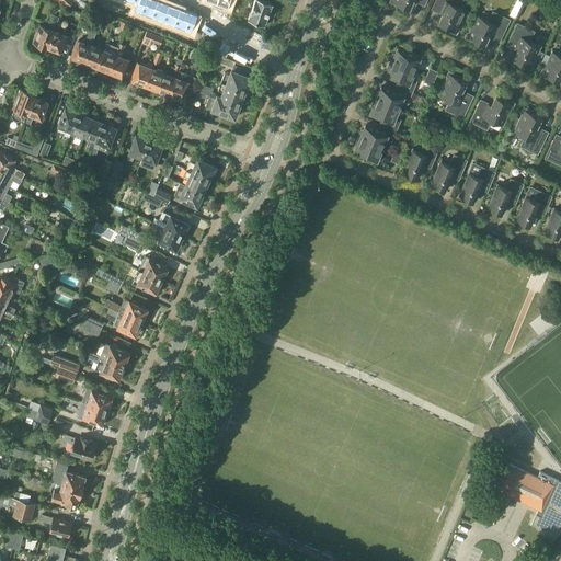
[(139,0),(138,2),(136,9),(148,13),(152,0),(139,0)]
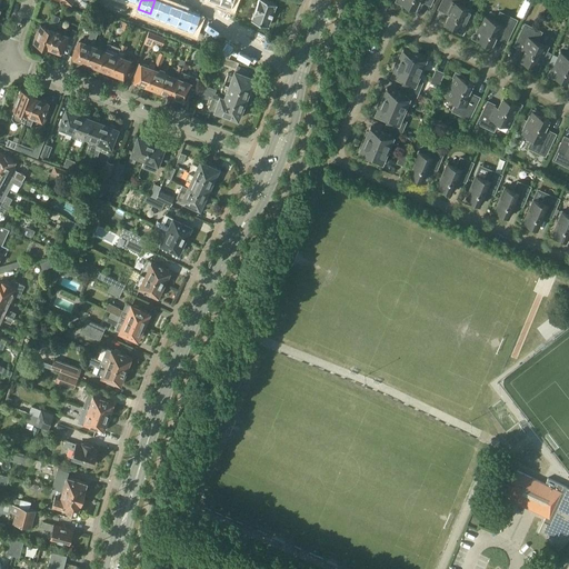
[(163,0),(155,0),(150,13),(161,18),(168,1),(163,0)]
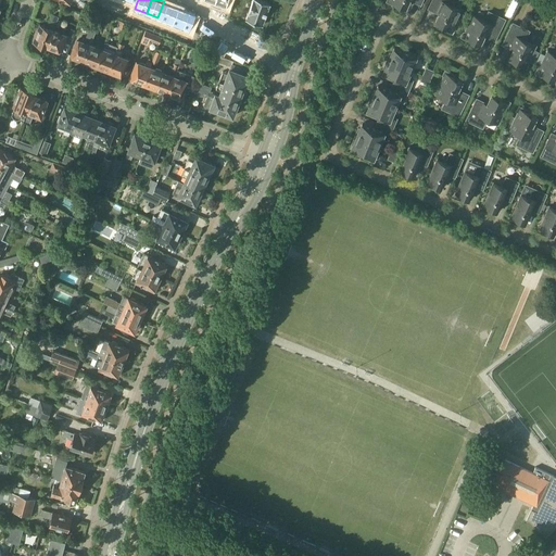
[(262,25),(269,4),(256,0),(253,0),(247,20),(262,25)]
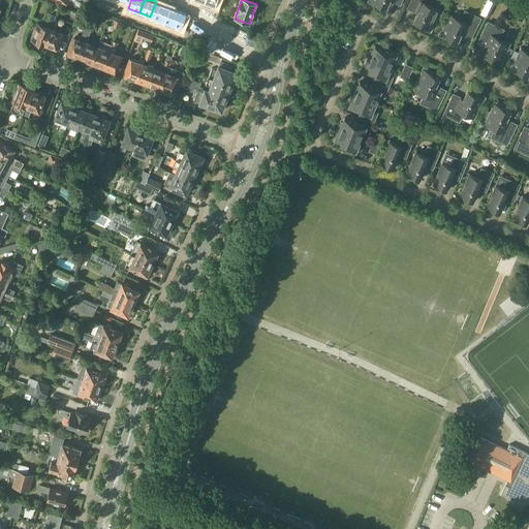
[(431,26),(439,8),(429,3),(430,0),(411,0),(407,8),(417,12),(413,22),(422,25),(421,27),(430,31),(432,27),(431,26)]
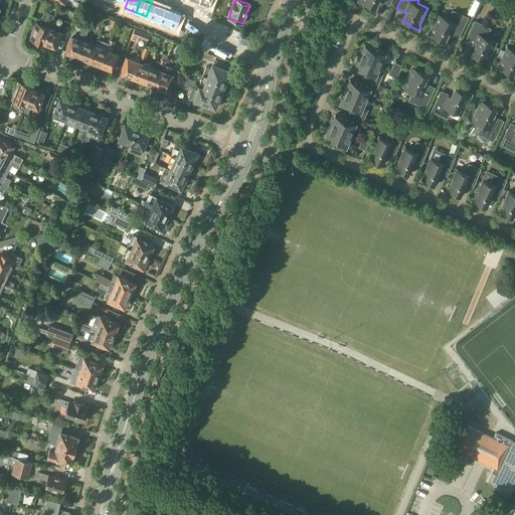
[(152,1),(146,16),(157,20),(163,6),(152,1)]
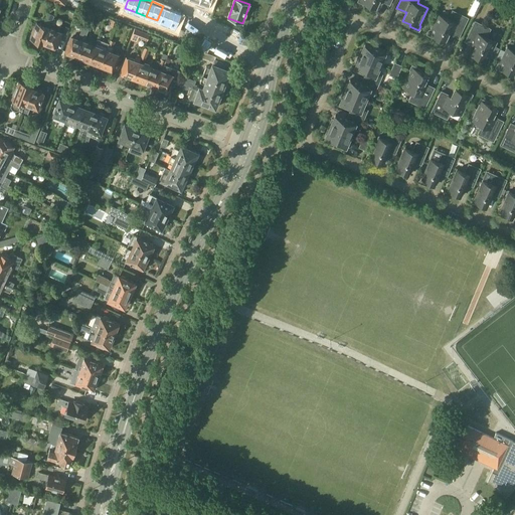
[(163,6),(157,20),(167,25),(173,10),(163,6)]
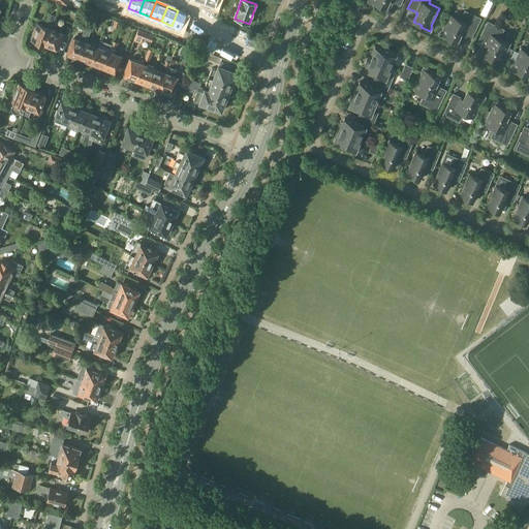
[(178,10),(172,26),(183,30),(189,14),(178,10)]
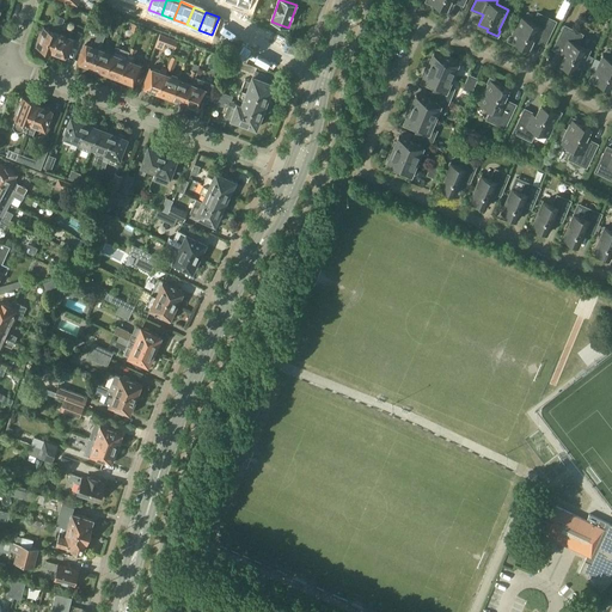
[(545,44),(556,22),(538,12),(533,23),(521,17),(512,36),(510,36),(507,41),(519,47),(519,44),(528,49),(533,38),(545,44)]
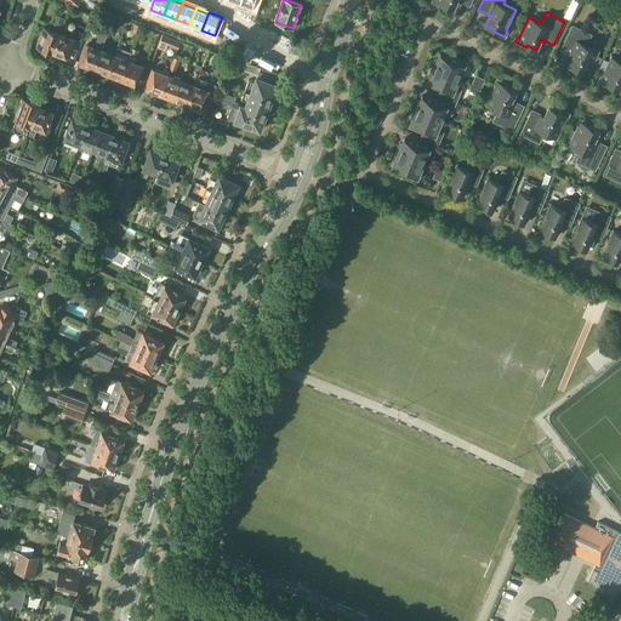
[(43,35),(39,47),(40,49),(41,50),(45,51),(46,51),(53,53),(53,51),(61,33),(62,29),(64,22),(66,18),(60,16),(53,30),(46,28),(45,29),(44,30),(43,34),(43,35)]
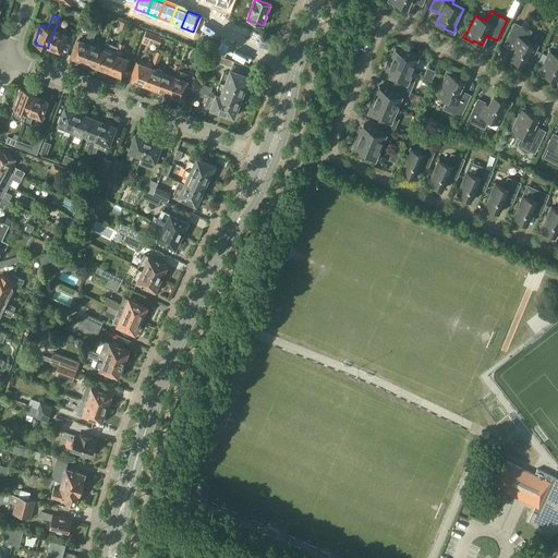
[(541,51),(536,49),(537,45),(526,39),(531,31),(514,23),(505,45),(516,49),(511,59),(519,62),(519,64),(529,69),(531,64),(529,63),(531,60),(535,63),(541,51)]
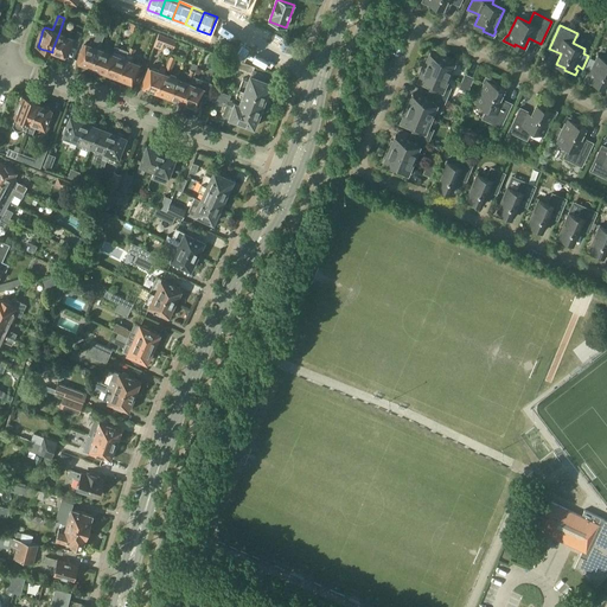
[(85,43),(78,62),(81,63),(81,64),(84,65),(85,64),(91,66),(100,48),(106,32),(97,30),(93,43),(94,44),(94,46),(85,43)]
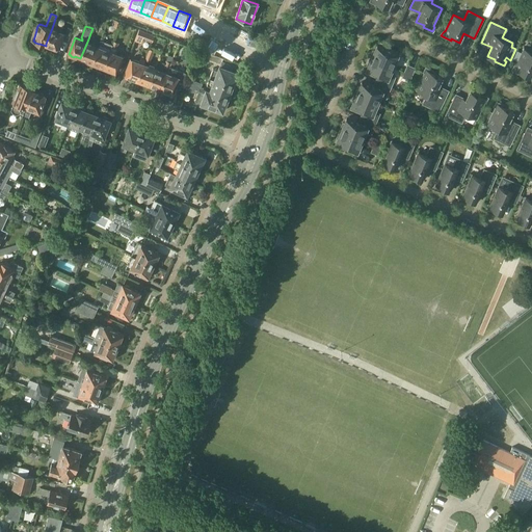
[(52,28),(46,44),(51,46),(52,48),(54,49),(56,48),(58,49),(63,32),(52,28)]
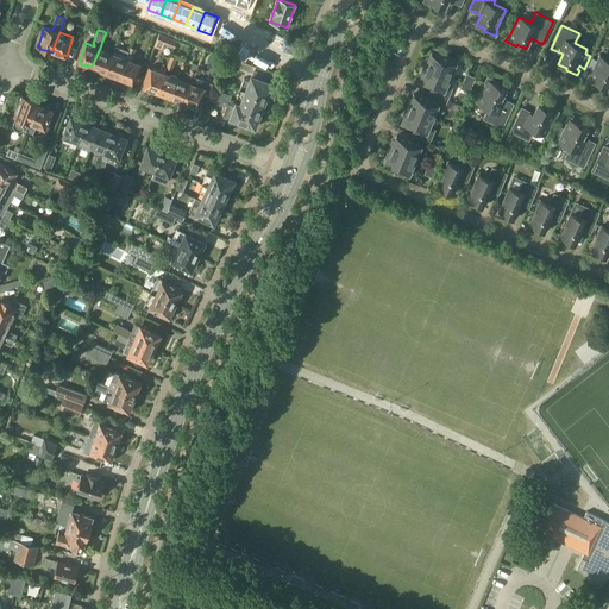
[(174,48),(176,41),(159,33),(155,45),(162,49),(164,44),(174,48)]
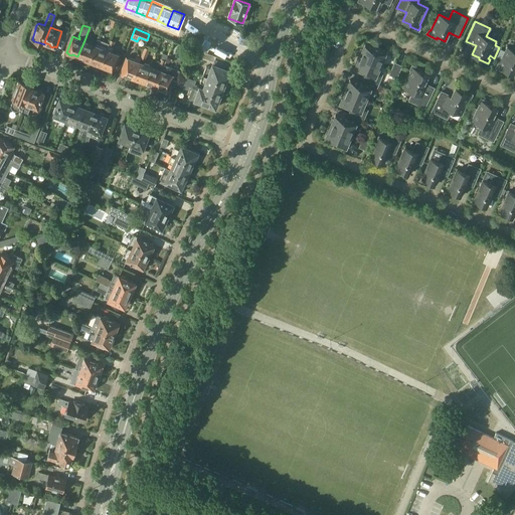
[(96,45),(90,61),(91,61),(92,63),(94,64),(96,63),(101,65),(107,49),(108,49),(109,45),(110,43),(109,43),(98,38),(96,45)]
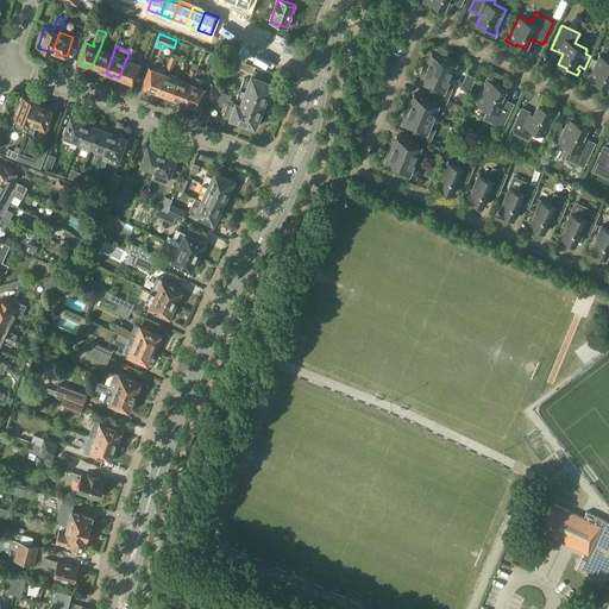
[(100,48),(92,67),(99,69),(99,71),(102,73),(104,71),(106,73),(113,54),(100,48)]
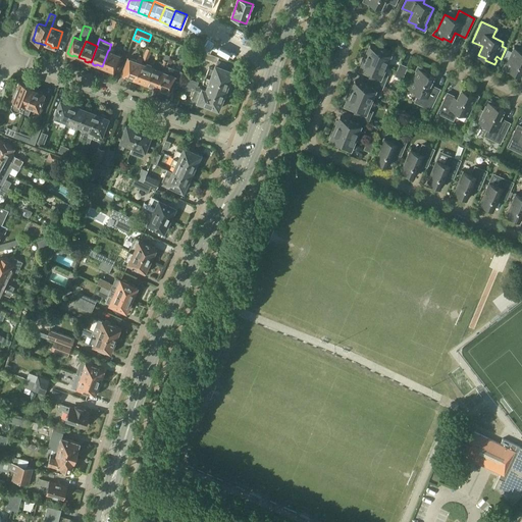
[(385,65),(390,53),(369,45),(368,49),(366,49),(363,56),(385,65)]
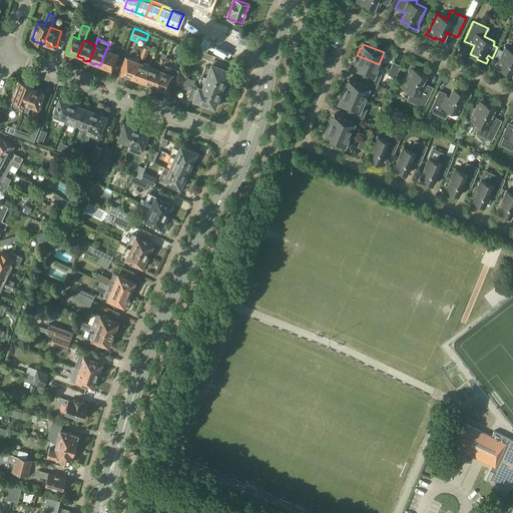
[(142,51),(140,57),(145,59),(147,53),(149,48),(144,46),(142,51)]
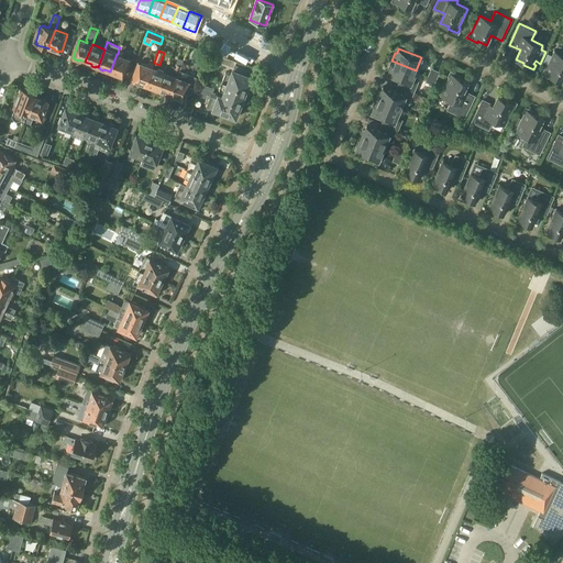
[(562,55),(554,52),(552,57),(547,54),(542,63),(548,66),(545,69),(544,69),(542,74),(552,79),(553,77),(561,81),(562,76),(562,55)]
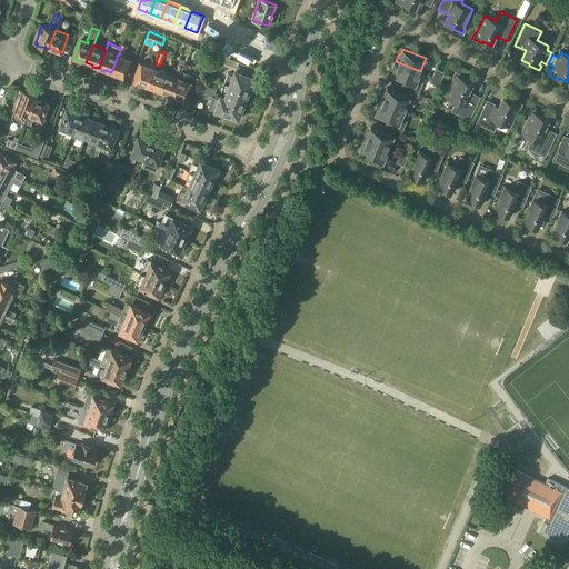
[(118,55),(111,72),(117,75),(118,76),(120,77),(121,77),(123,77),(130,59),(119,55),(118,55)]
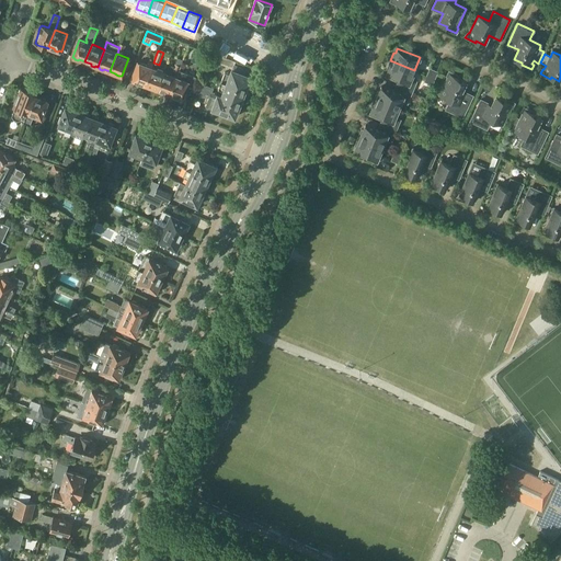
[(220,56),(218,63),(232,68),(233,65),(235,61),(221,56),(220,56)]
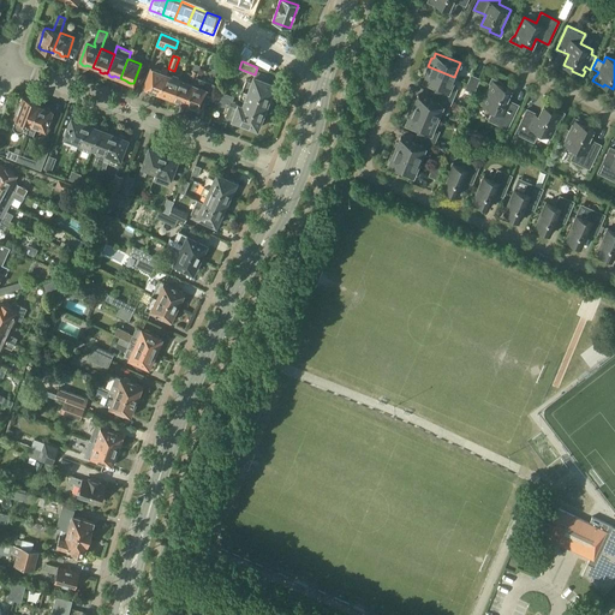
[(153,69),(145,88),(147,89),(148,90),(150,91),(153,90),(159,93),(166,73),(168,69),(162,66),(161,72),(153,69)]
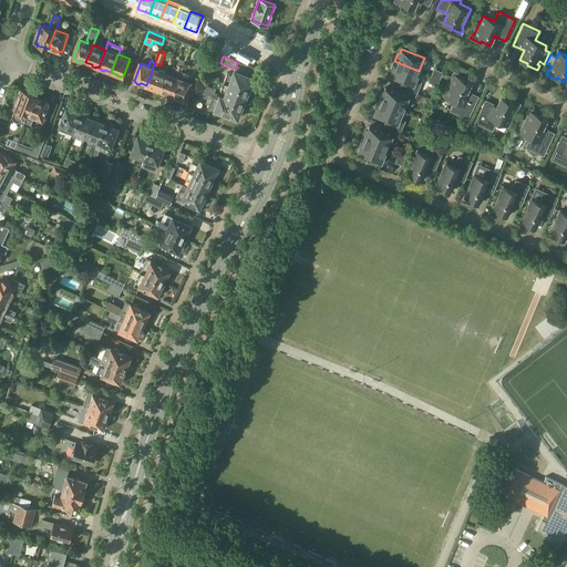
[(177,64),(175,72),(179,73),(181,71),(182,66),(184,62),(179,61),(177,65),(177,64)]
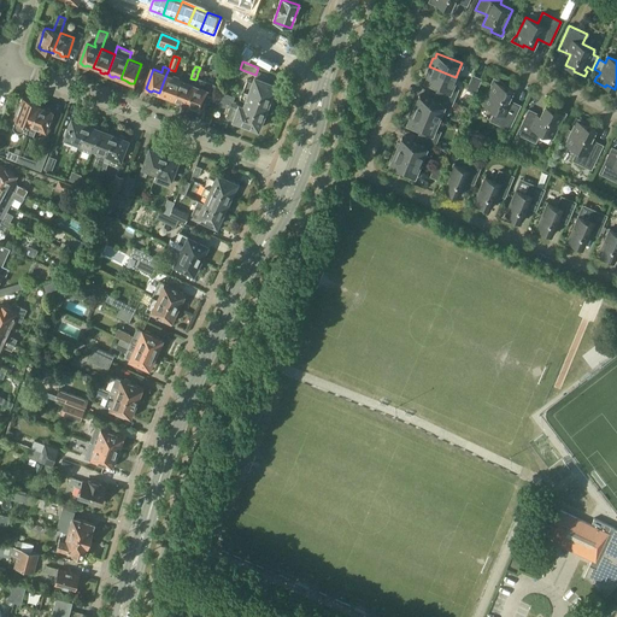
[(452,87),(456,77),(429,66),(425,76),(427,76),(424,82),(439,87),(436,94),(453,101),(458,89),(452,87)]
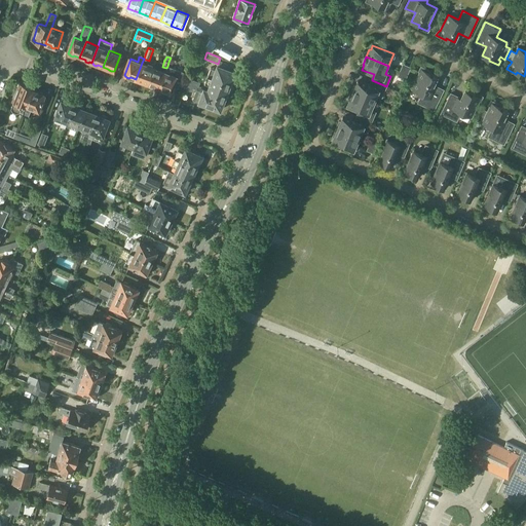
[(211,68),(208,77),(229,85),(230,83),(231,82),(232,80),(232,79),(234,72),(229,70),(230,68),(226,66),(227,64),(219,61),(218,64),(216,69),(211,68)]
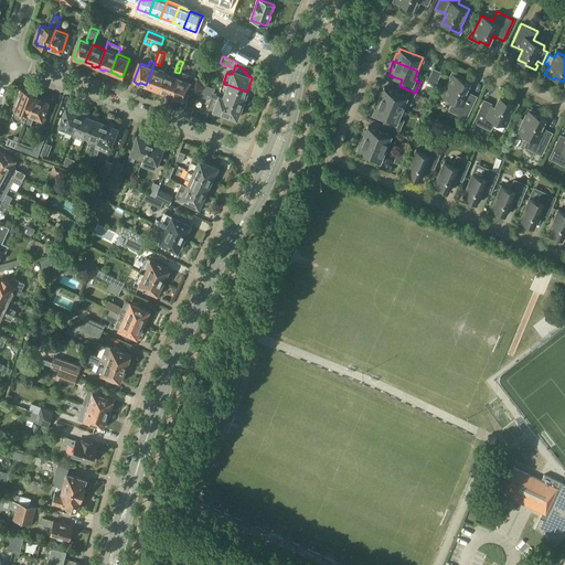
[(152,67),(146,85),(151,87),(152,89),(155,91),(157,89),(158,91),(164,72),(152,67)]
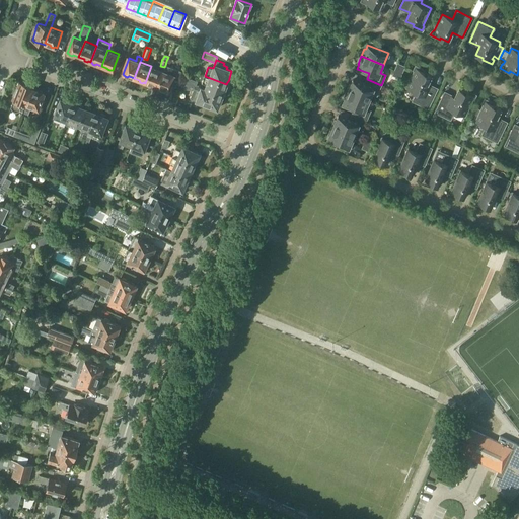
[(399,77),(404,66),(397,63),(393,75),(399,77)]
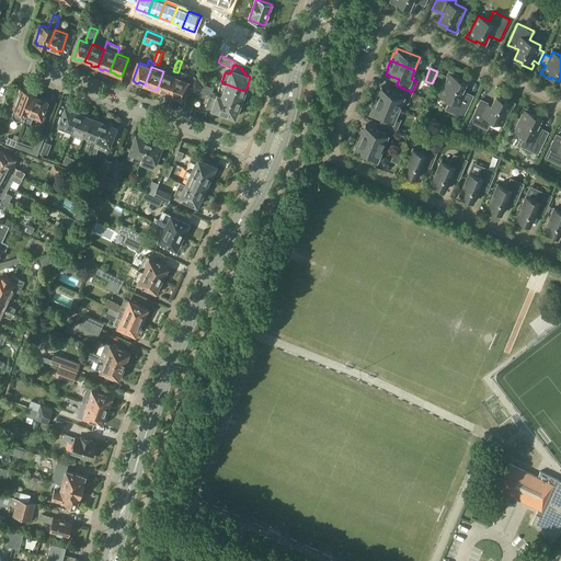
[(176,77),(170,94),(175,96),(175,98),(179,99),(180,98),(182,99),(185,91),(190,93),(191,91),(194,82),(196,77),(179,70),(178,72),(176,77)]
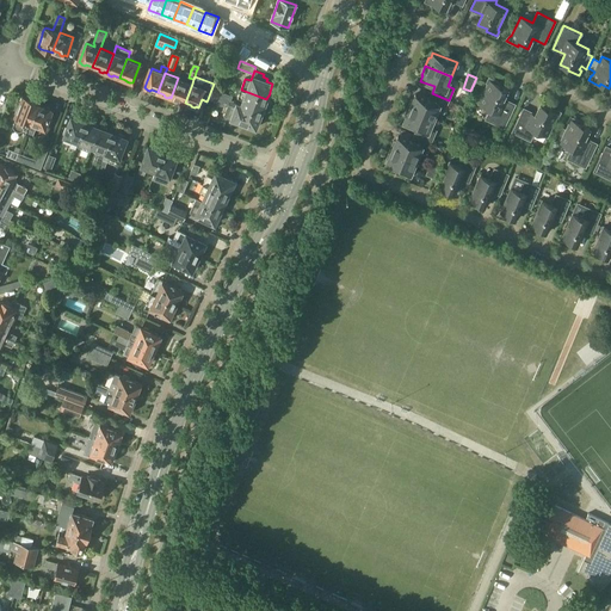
[(178,78),(171,98),(173,98),(174,99),(177,100),(178,100),(185,103),(192,84),(178,78)]
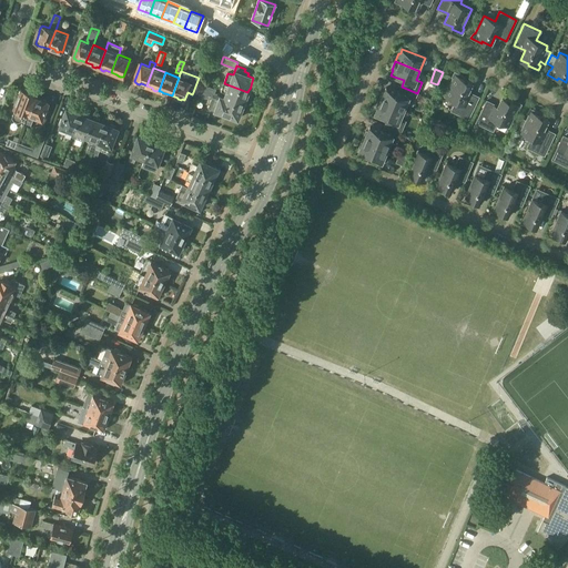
[(468,119),(479,97),(468,91),(473,82),(464,78),(465,77),(455,72),(452,77),(454,78),(445,97),(456,101),(452,111),(468,119)]
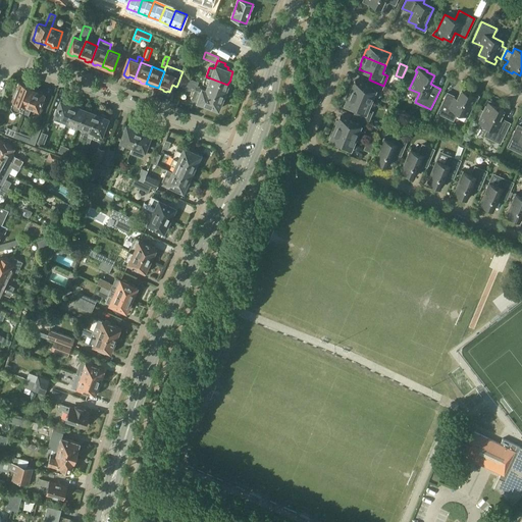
[(180,76),(177,85),(184,87),(188,79),(180,76)]
